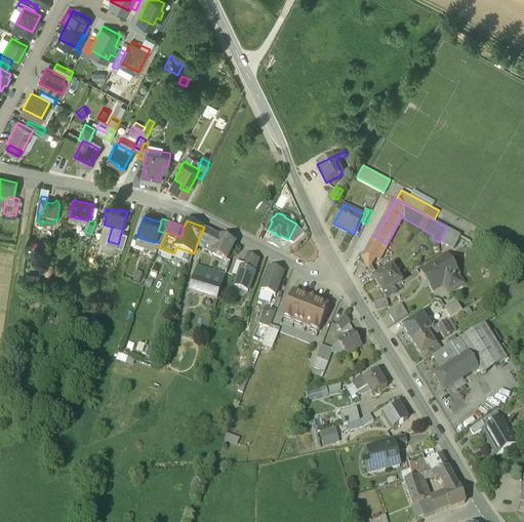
[(305,232),(296,224),(288,239),(294,242),(305,232)]
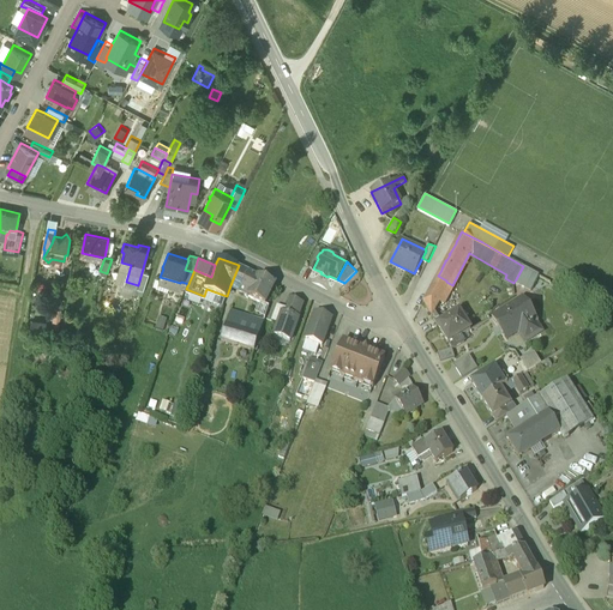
[(259,277),(239,265),(230,285),(269,305),(276,284),(259,276),(259,277)]
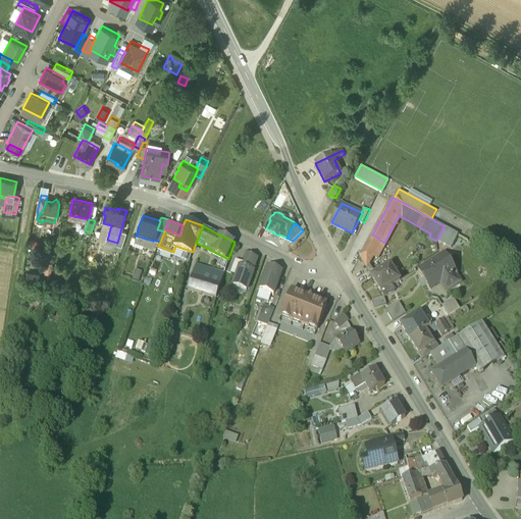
[(459,234),(445,226),(438,238),(453,246),(459,234)]
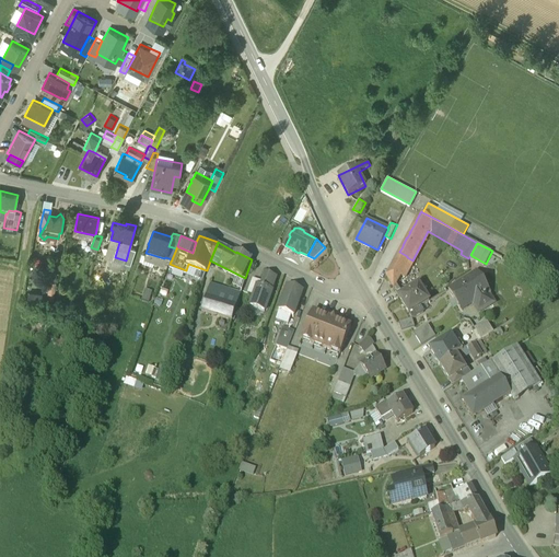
[(137,247),(130,245),(126,260),(124,266),(130,267),(137,247)]
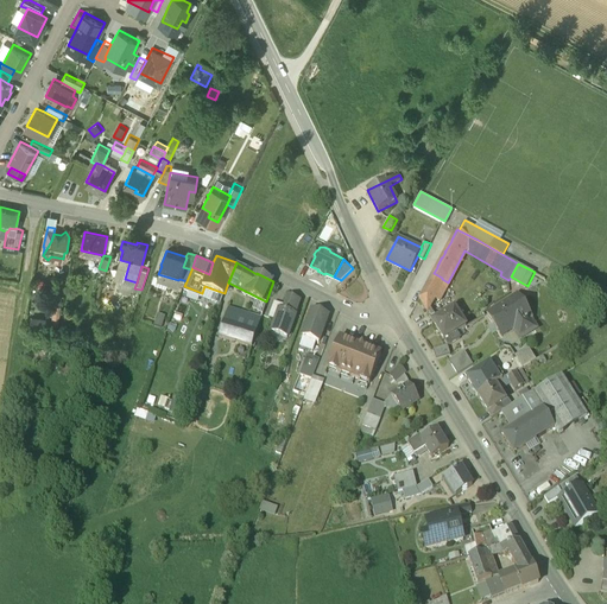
[(432,274),(429,281),(429,283),(425,288),(424,290),(421,297),(419,298),(421,299),(428,310),(428,311),(429,311),(430,311),(429,310),(436,298),(434,294),(435,290),(442,293),(448,283),(442,279),(442,278),(434,273),(432,274)]
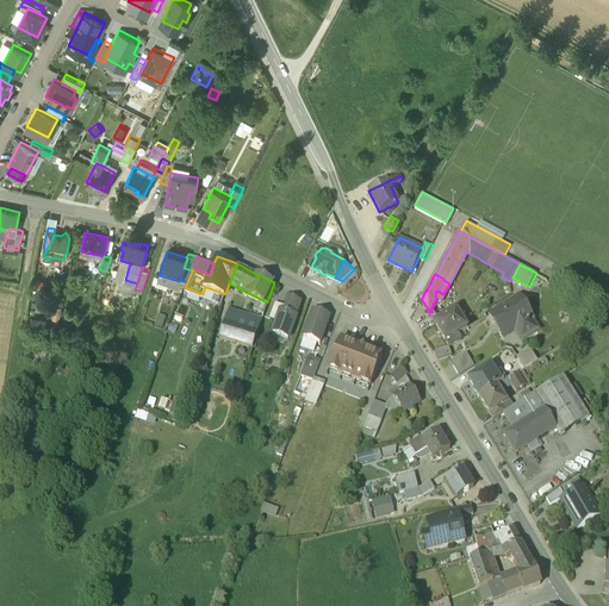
[(135,289),(137,283),(125,280),(123,279),(119,289),(134,293),(135,289)]
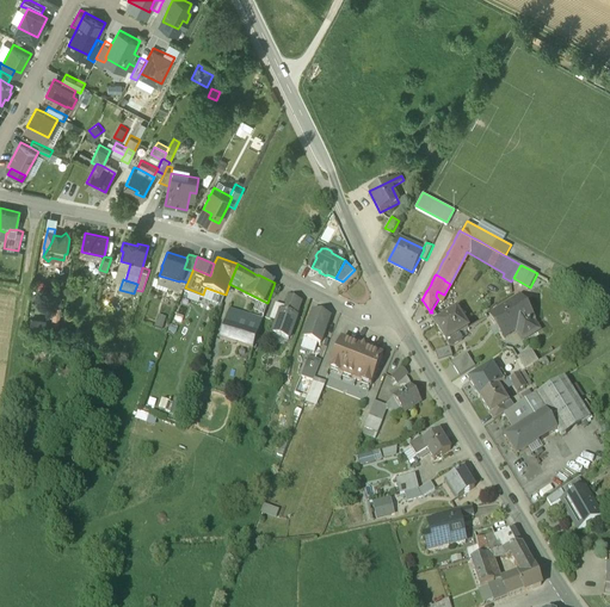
[(222,293),(205,287),(203,295),(220,301),(222,293)]
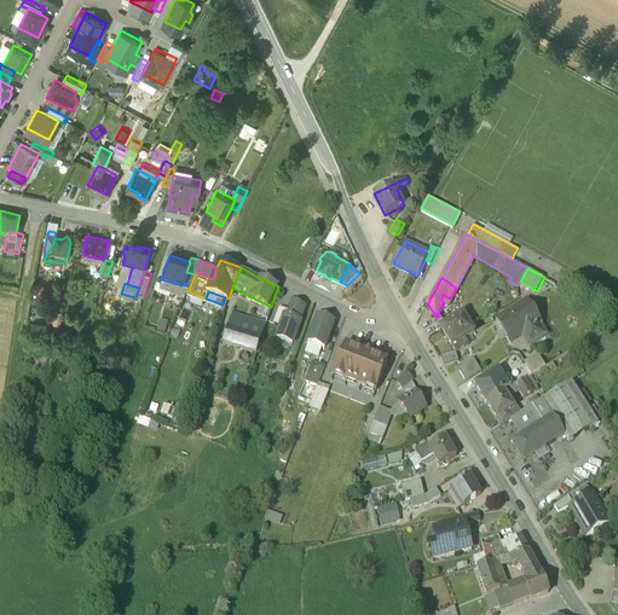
[(292,309),(289,314),(286,313),(282,324),(277,337),(293,342),(301,319),(301,318),(306,303),(295,300),(292,309)]
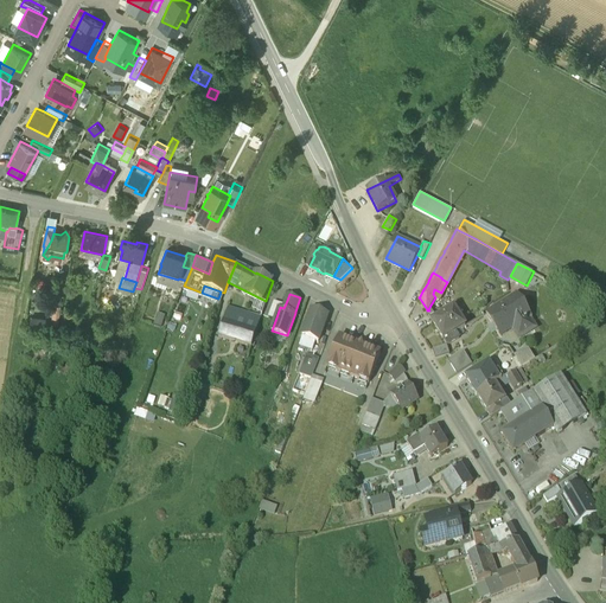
[(521,306),(515,295),(488,312),(502,335),(516,327),(522,337),(534,329),(528,320),(529,319),(529,318),(530,315),(529,314),(528,312),(525,312),(523,312),(520,306),(521,306)]
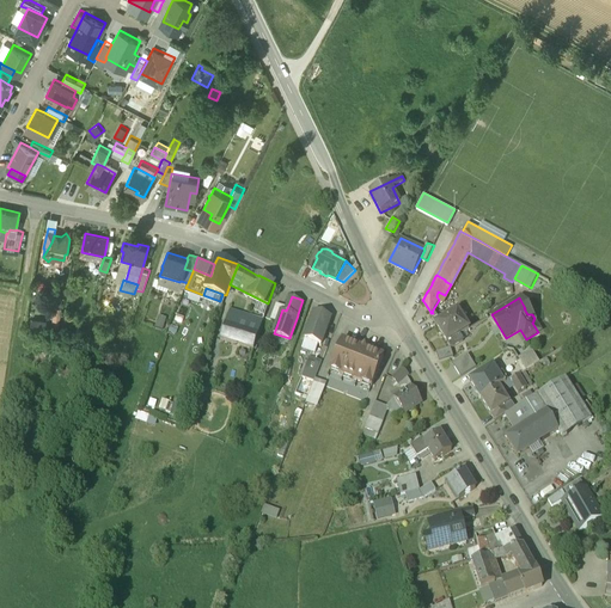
[(277,302),(272,318),(279,320),(282,309),(286,311),(288,306),(277,302)]
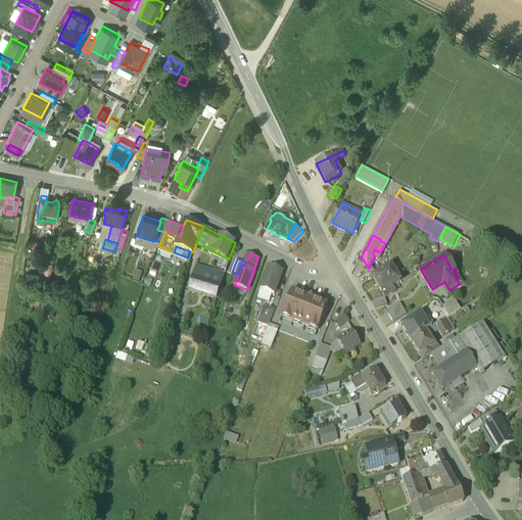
[(226,271),(197,263),(193,276),(222,285),(226,271)]
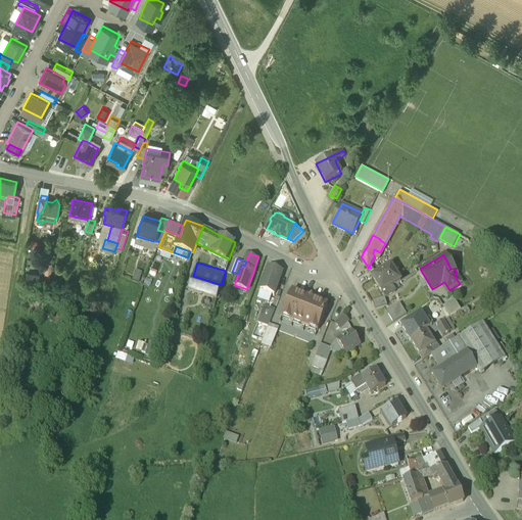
[(283,270),(270,265),(262,288),(275,293),(283,270)]
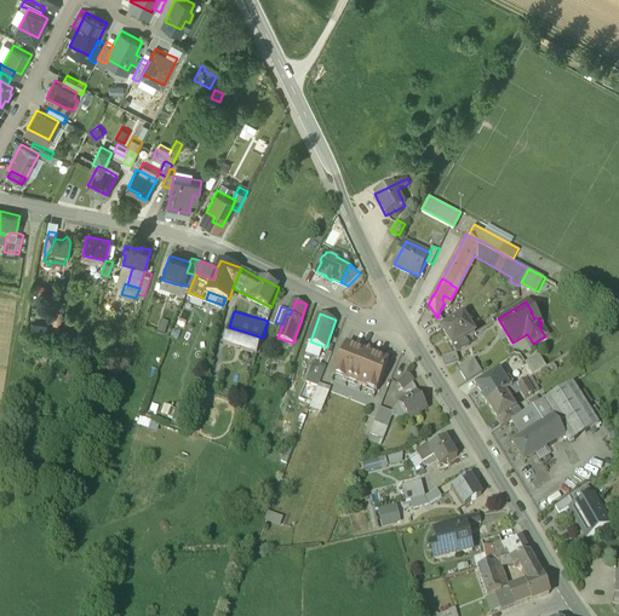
[(464,314),(442,327),(447,334),(446,334),(450,339),(454,346),(454,345),(458,351),(470,344),(466,338),(476,332),(476,330),(479,329),(474,323),(471,324),(464,314)]
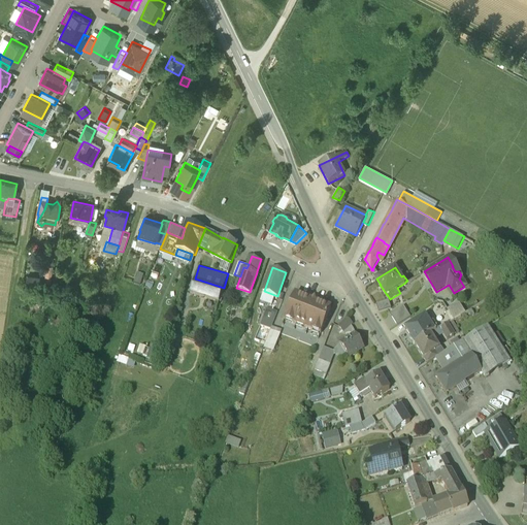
[(224,288),(195,279),(191,291),(220,300),(224,288)]
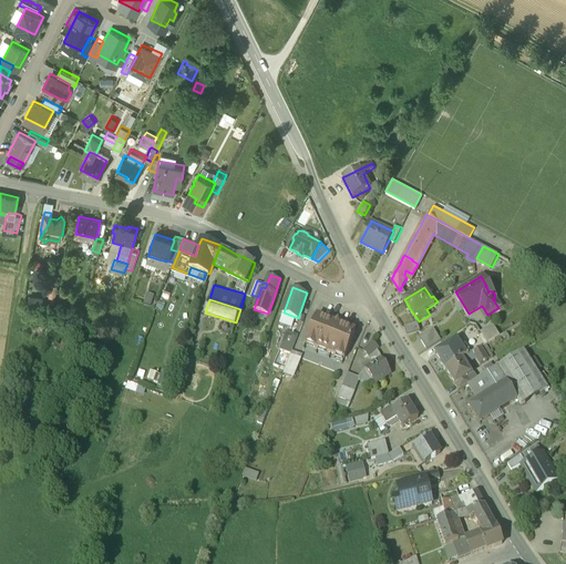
[(357,330),(318,314),(308,339),(316,342),(315,346),(337,355),(337,354),(343,356),(343,357),(345,358),(357,330)]
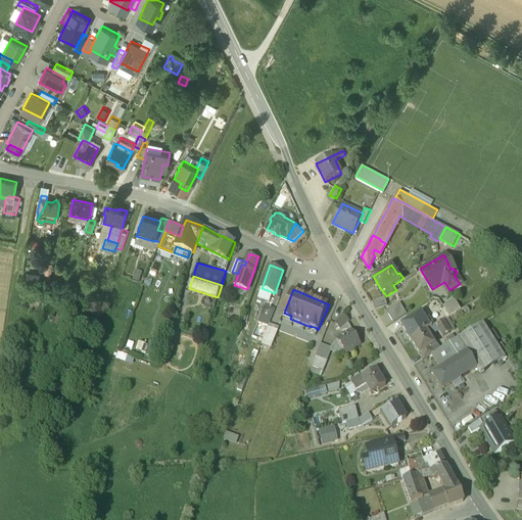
[(385,296),(373,299),(376,308),(388,303),(385,296)]
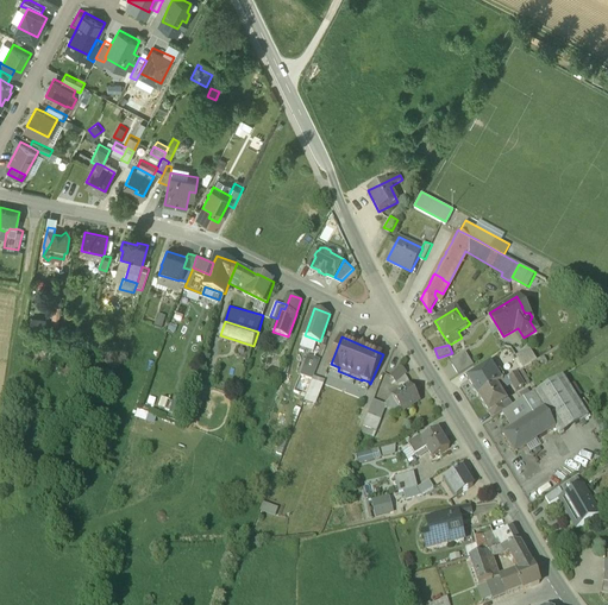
[(531,346),(525,351),(533,363),(538,359),(531,346)]
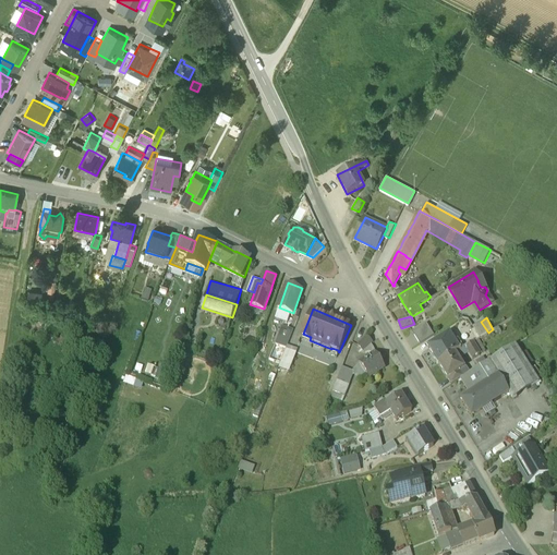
[(427,322),(413,330),(421,342),(435,334),(427,322)]
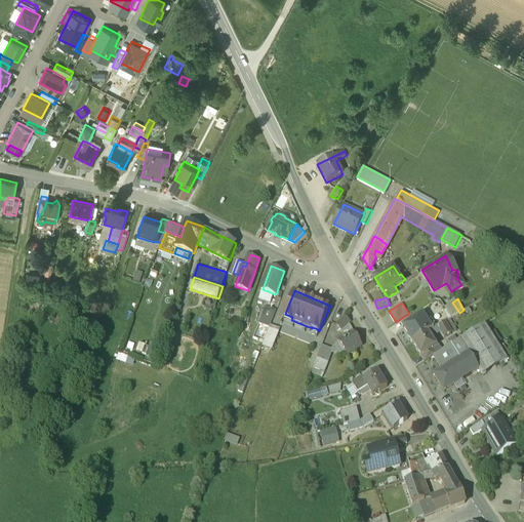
[(459,313),(452,303),(446,306),(452,317),(459,313)]
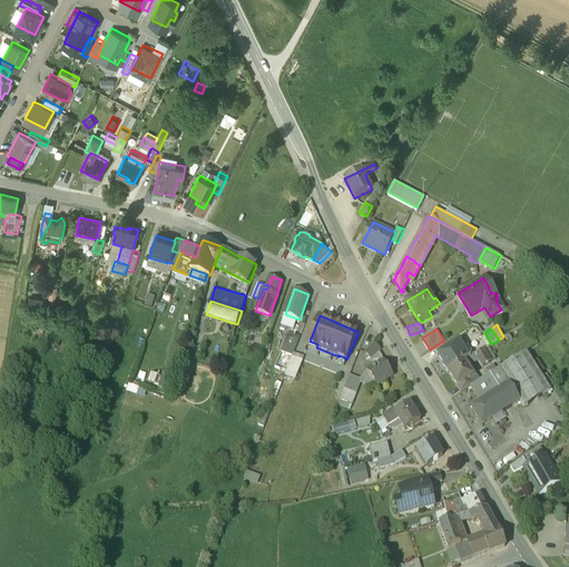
[(301,335),(288,331),(282,350),(293,353),(301,335)]
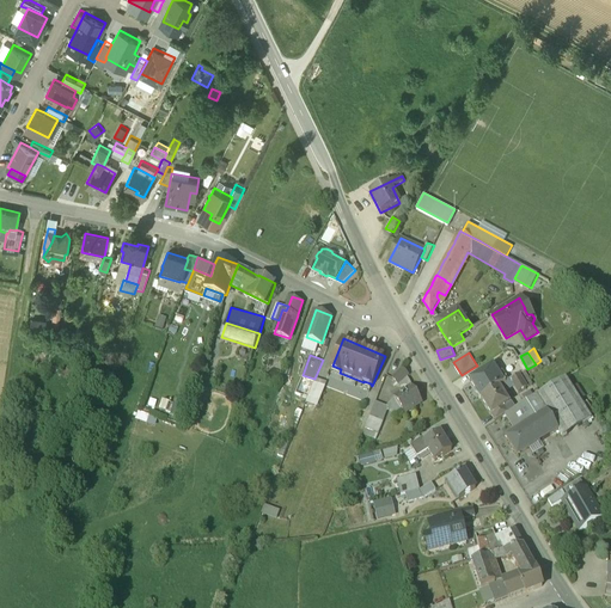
[(494,363),(471,379),(477,388),(480,387),(484,395),(509,380),(503,372),(500,374),(494,363)]
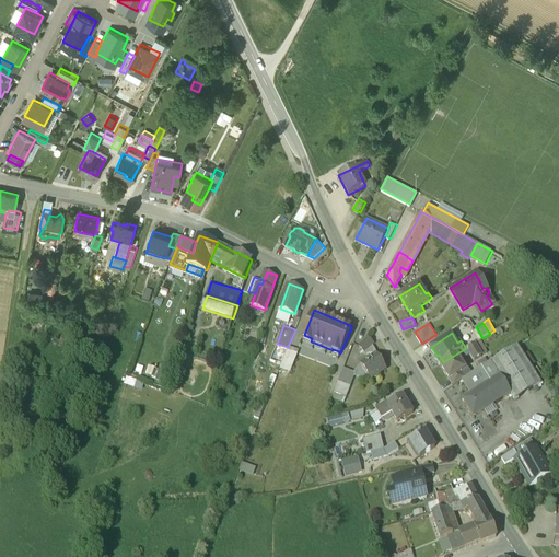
[(369,336),(360,345),(365,350),(374,341),(369,336)]
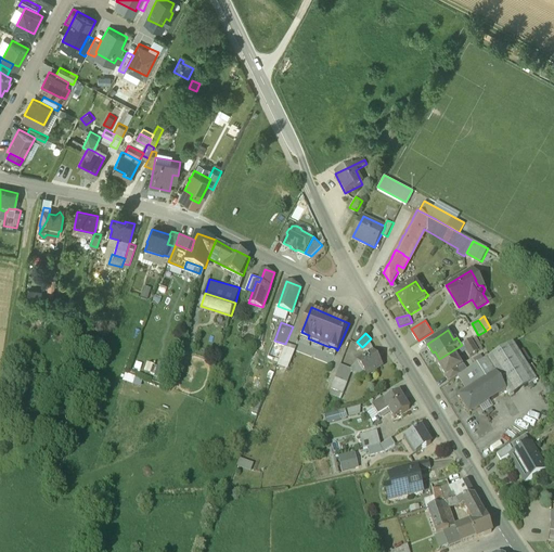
[(477,335),(471,339),(478,351),(484,347),(477,335)]
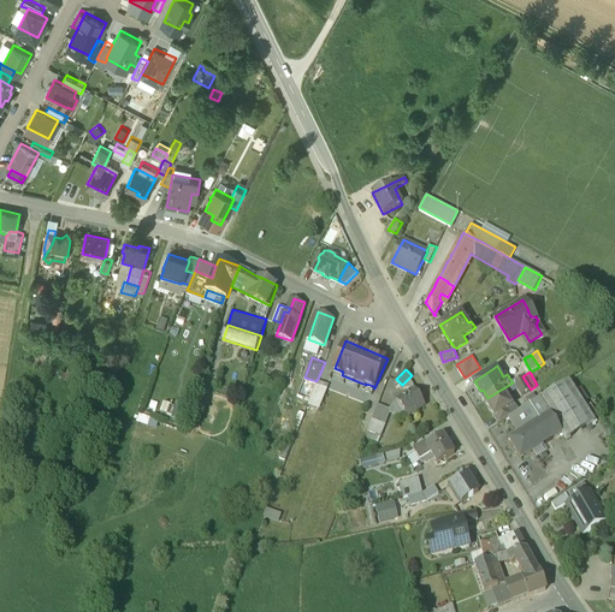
[(522,376),(515,381),(519,385),(524,393),(531,390),(522,376)]
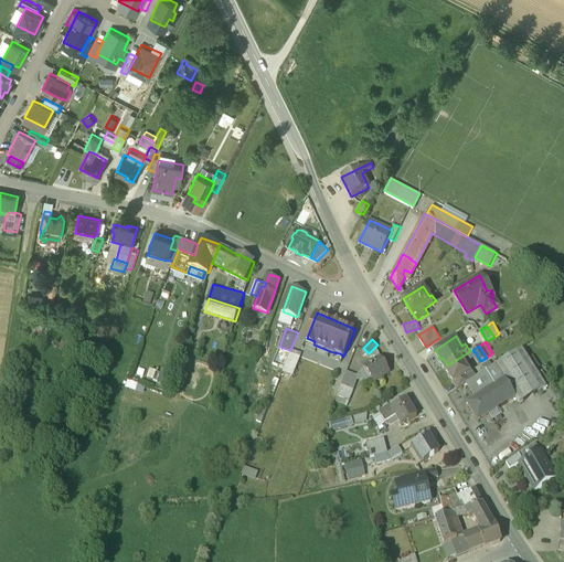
[(475,377),(467,382),(476,396),(506,379),(517,396),(520,403),(547,385),(546,383),(539,371),(535,367),(529,357),(523,347),(475,377)]
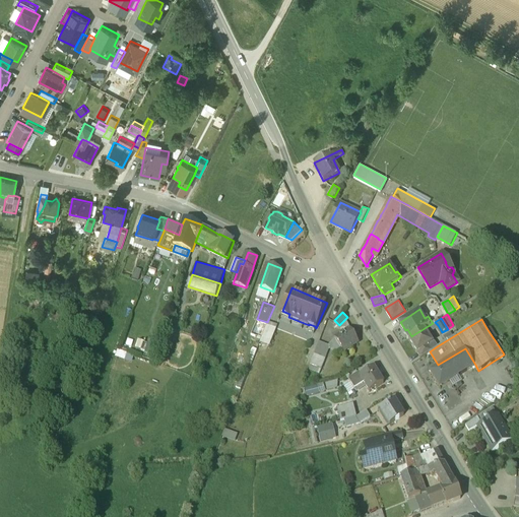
[(268,321),(262,336),(270,339),(276,324),(268,321)]
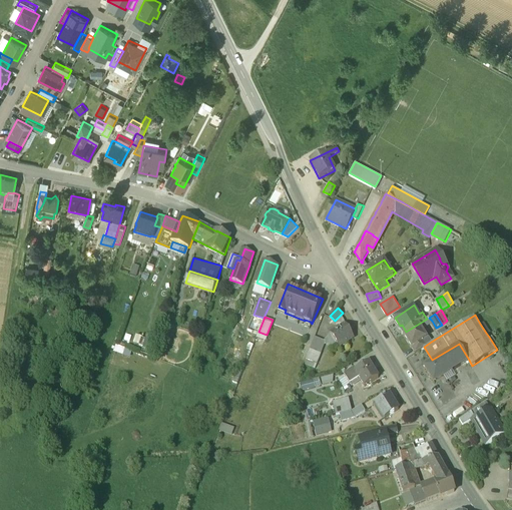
[(406,332),(405,333),(413,346),(427,337),(421,327),(432,321),(429,318),(427,319),(406,332)]
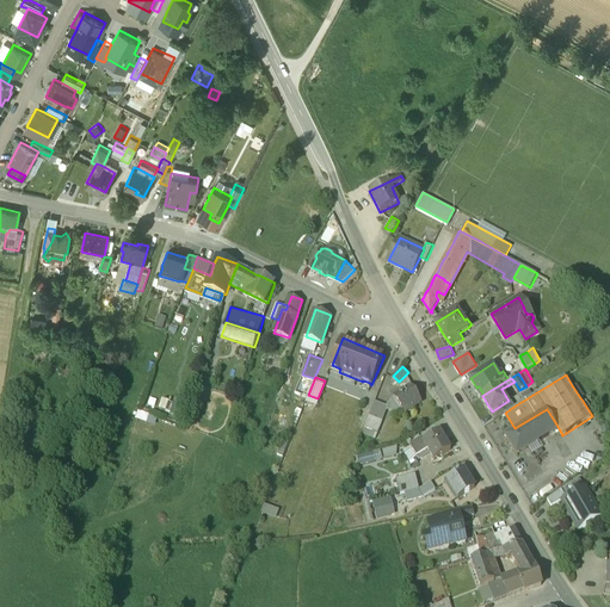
[(578,382),(572,385),(579,396),(585,391),(578,382)]
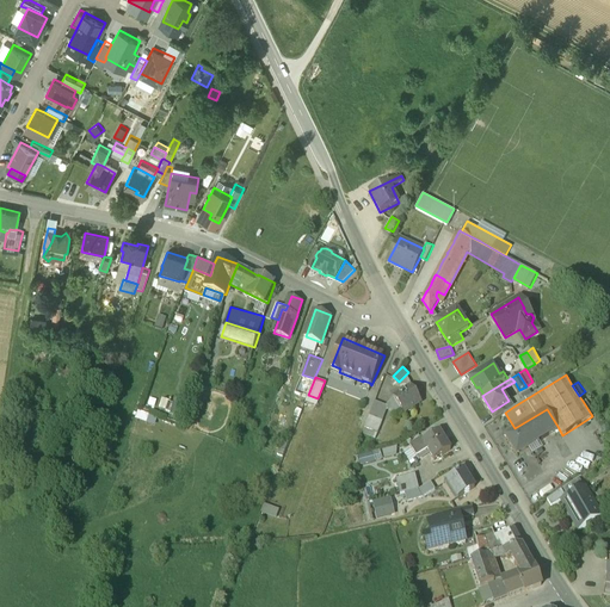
[(412,384),(404,390),(402,389),(394,395),(404,409),(411,404),(412,407),(421,401),(412,384)]
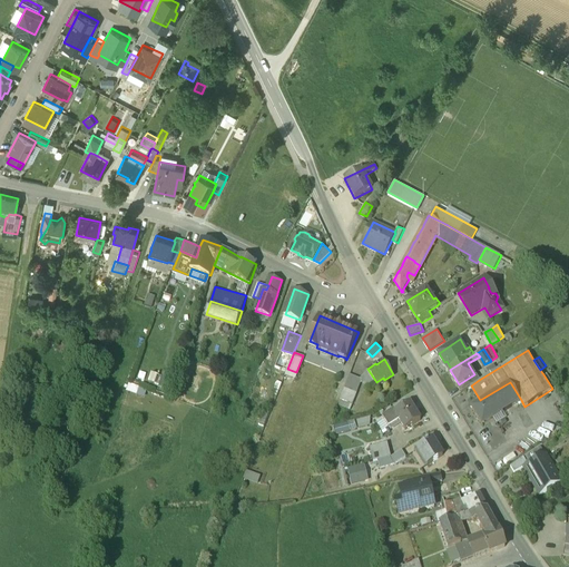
[(548,372),(543,374),(551,387),(555,384),(548,372)]
